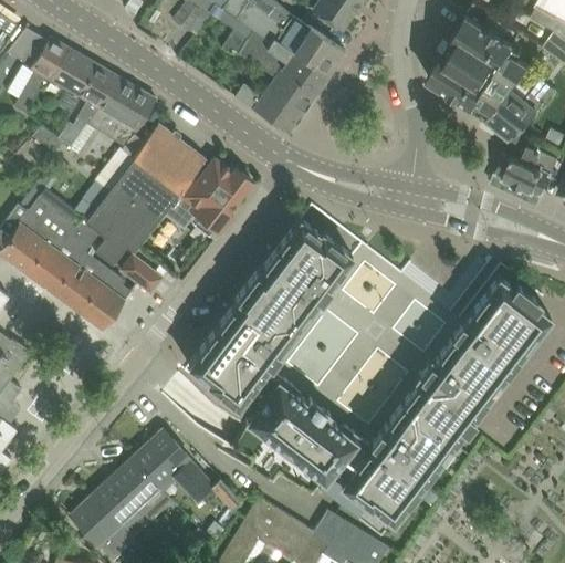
[(131,12),(134,16),(142,2),(137,0),(128,0),(124,9),(131,12)]
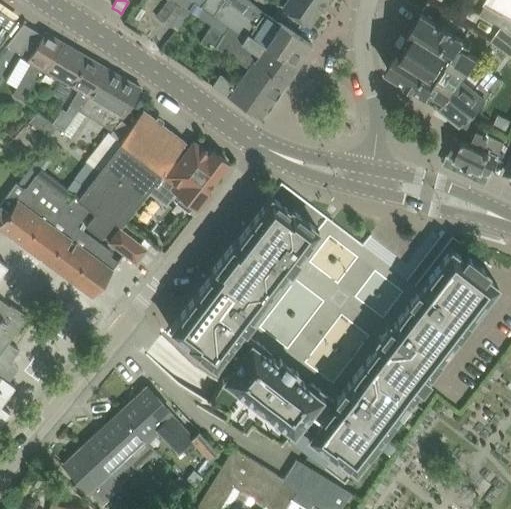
[(222,1),(221,0),(164,0),(167,2),(154,19),(170,31),(179,18),(185,22),(191,12),(211,26),(212,27),(238,46),(255,58),(252,63),(284,85),(295,69),(247,35),(255,23),(226,1),(225,3),(222,1)]
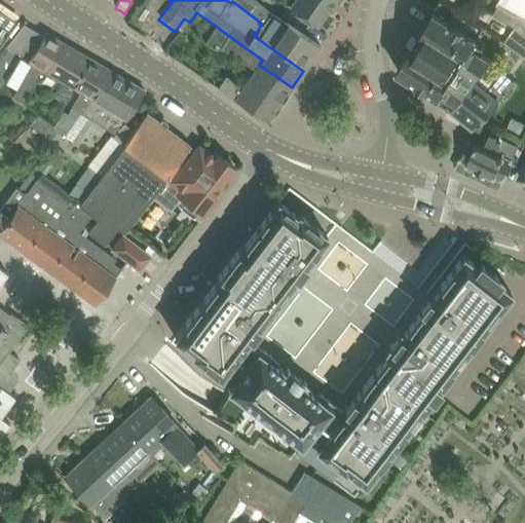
[(227,0),(228,1),(231,3),(232,1),(262,24),(254,36),(303,71),(303,70),(319,48),(287,27),(268,14),(251,0),(227,0)]
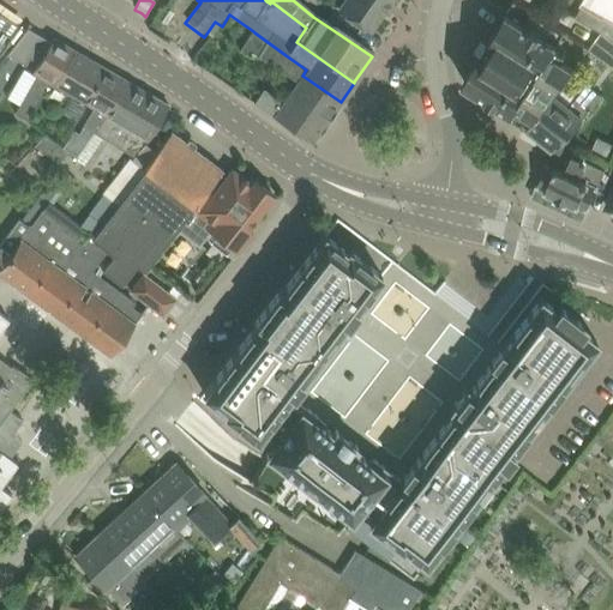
[(343,0),(337,11),(343,16),(370,34),(392,0),(343,0)]
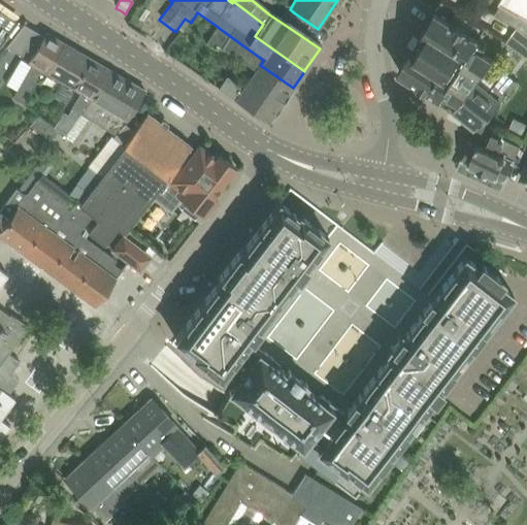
[(526,0),(503,0),(501,6),(505,8),(499,20),(517,30),(526,38),(526,0)]
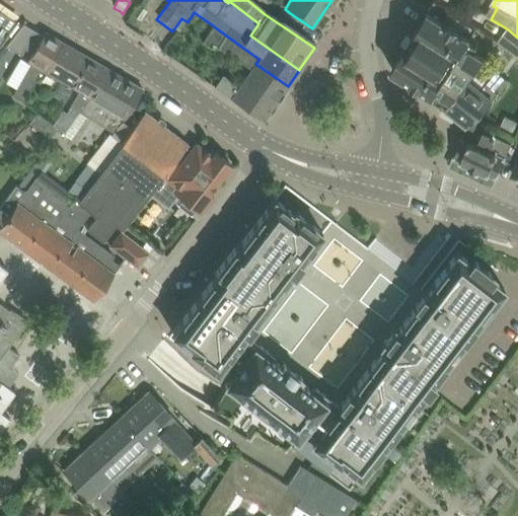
[(483,63),(498,44),(471,27),(452,15),(435,4),(434,5),(428,14),(428,15),(391,72),(407,81),(405,83),(418,93),(431,103),(432,102),(442,108),(443,107),(446,109),(467,83),(483,63)]
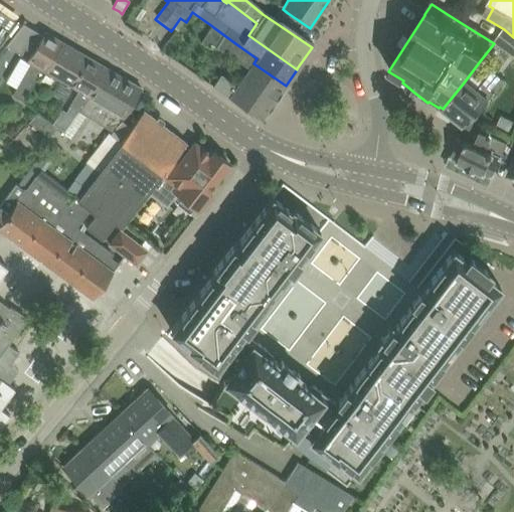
[(0,46),(14,28),(0,18),(0,46)]
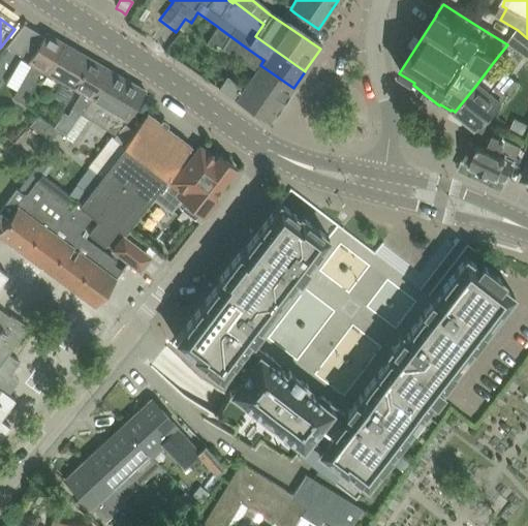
[(63,47),(44,35),(42,39),(23,28),(6,50),(9,51),(21,58),(25,52),(32,57),(27,66),(30,68),(12,101),(24,106),(41,74),(45,76),(63,47)]
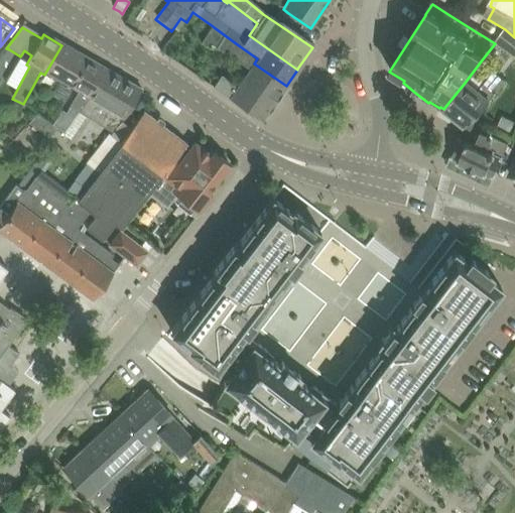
[(262,122),(286,86),(254,63),(257,58),(240,46),(214,27),(203,44),(215,52),(217,49),(249,72),(237,91),(233,88),(234,86),(222,78),(214,89),(262,122)]
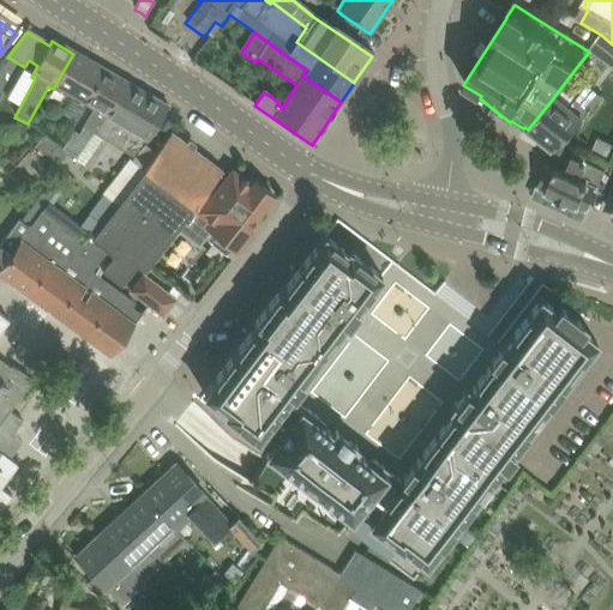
[(612,44),(601,35),(589,52),(612,70),(612,44)]
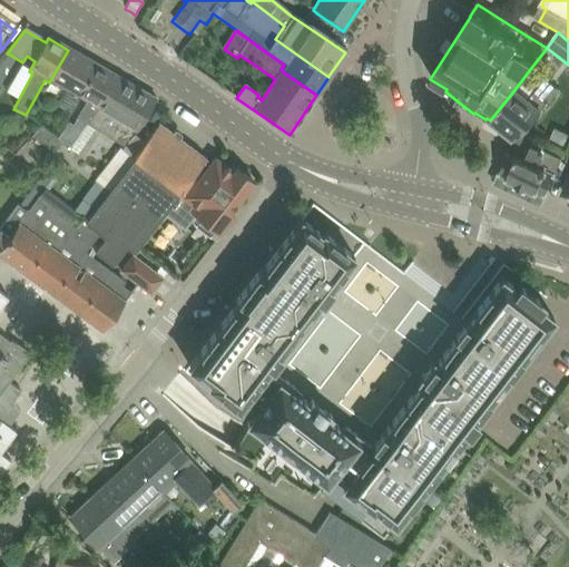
[(74,97),(92,64),(68,50),(49,82),(74,97)]
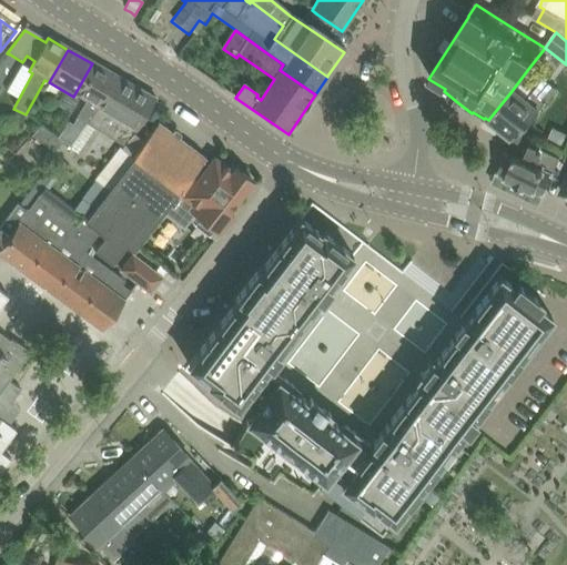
[(97,110),(115,77),(92,63),(73,97),(85,103),(76,120),(85,125),(97,110)]
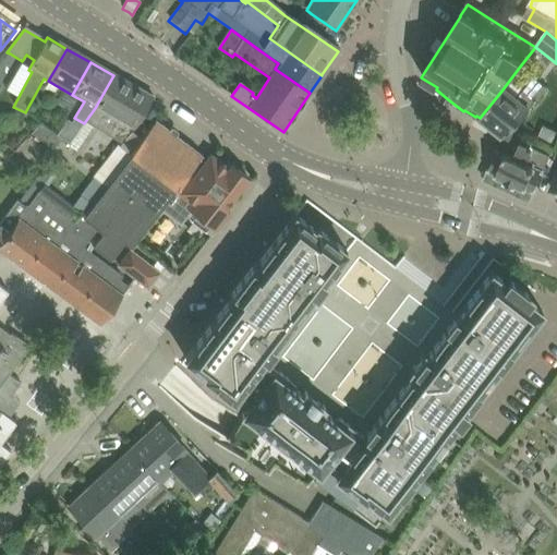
[(95,108),(84,123),(94,129),(95,130),(104,113),(117,121),(107,136),(123,146),(133,130),(152,97),(113,75),(95,108)]
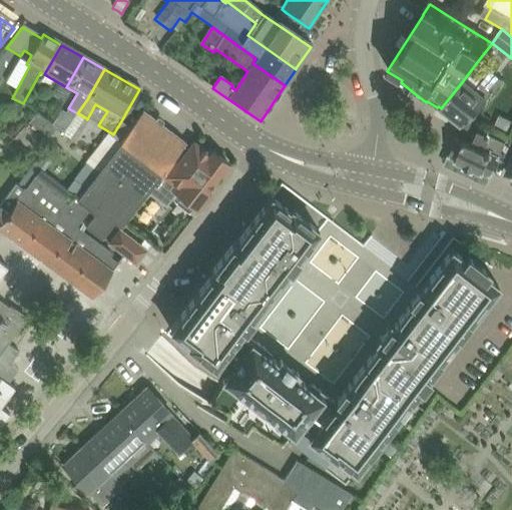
[(462,126),(472,113),(476,116),(502,83),(489,73),(475,92),(462,82),(441,108),(440,109),(442,110),(440,113),(450,121),(452,118),(462,126)]
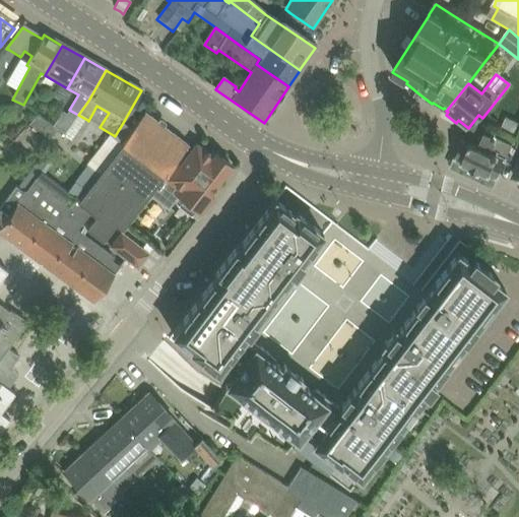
[(87,168),(65,196),(88,213),(95,218),(85,231),(103,243),(115,227),(122,232),(135,214),(150,195),(163,179),(161,179),(174,164),(175,165),(188,148),(163,129),(160,132),(154,127),(156,124),(144,115),(132,131),(129,134),(121,144),(110,136),(86,167),(87,168)]
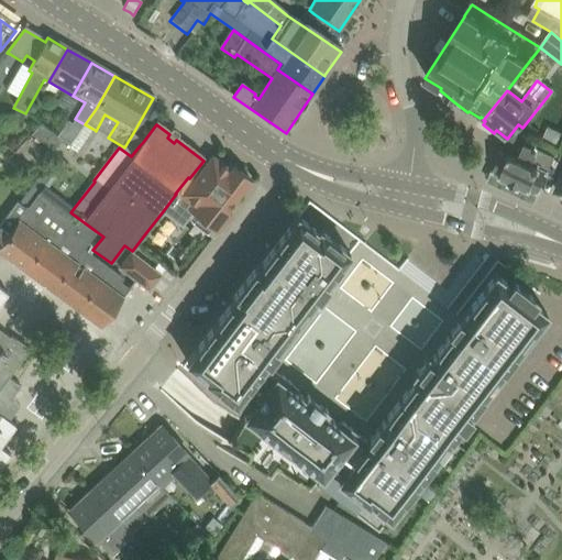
[(508,139),(505,147),(493,174),(538,195),(553,160),(535,151),(538,145),(516,135),(513,141),(508,139)]
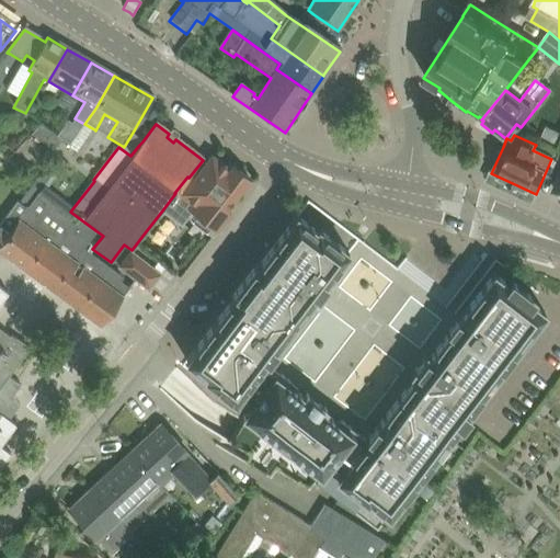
[(191,212),(217,231),(229,215),(228,214),(227,215),(224,212),(248,180),(232,168),(228,173),(210,159),(193,182),(189,178),(187,177),(174,193),(175,193),(162,211),(181,225),(191,212)]
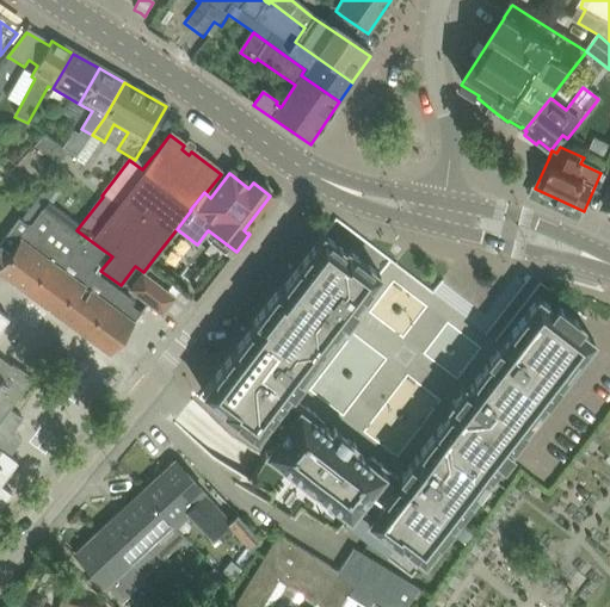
[(88,271),(104,251),(42,206),(26,228),(28,228),(0,266),(0,274),(110,354),(116,346),(117,347),(127,334),(125,333),(140,315),(128,307),(131,303),(88,271)]
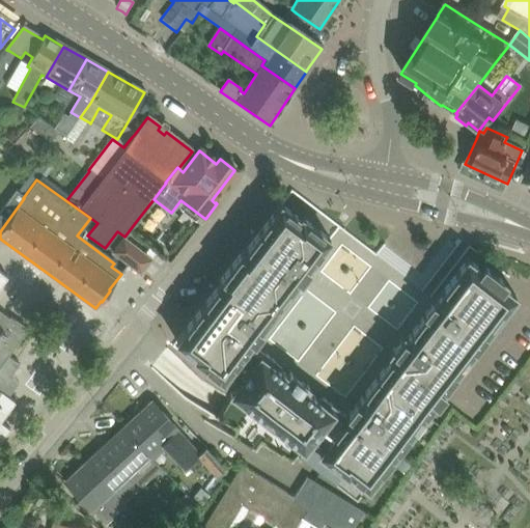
[(8,320),(0,313),(0,288),(7,279),(0,273),(0,231),(24,198),(23,198),(18,194),(16,192),(0,214),(0,444),(10,431),(1,423),(16,404),(0,392),(20,366),(7,357),(27,330),(10,317),(8,320)]
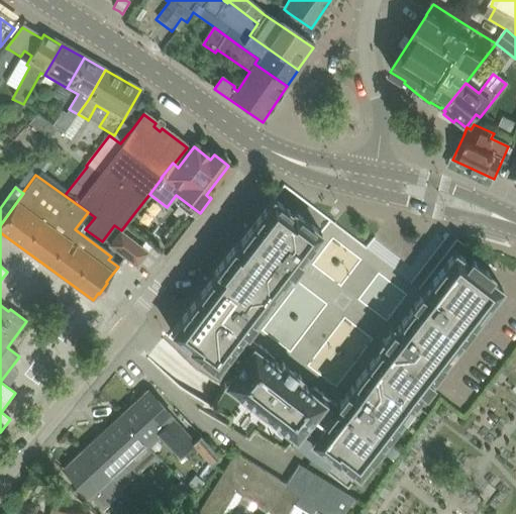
[(413,406),(501,290),(488,280),(489,280),(491,277),(490,276),(472,262),(469,266),(455,255),(425,295),(284,188),(173,333),(191,347),(191,348),(189,349),(216,370),(213,375),(225,385),(224,387),(216,399),(211,409),(229,420),(225,427),(249,442),(254,434),(285,453),(290,446),(347,490),(358,477),(413,406)]
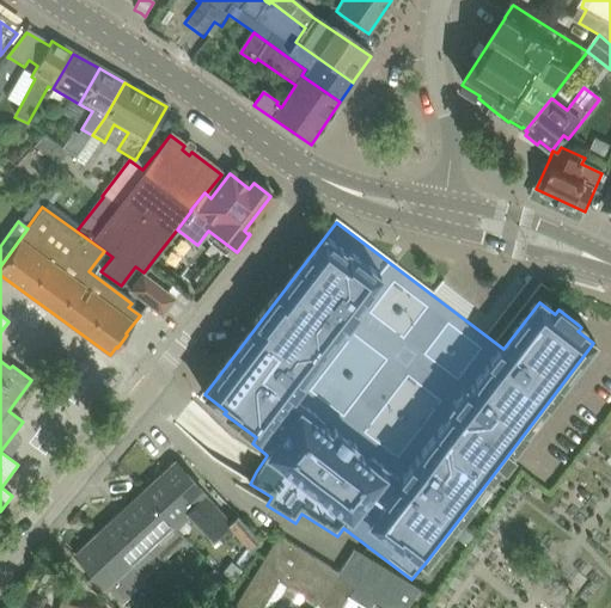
[(141,275),(129,292),(162,317),(175,300),(141,275)]
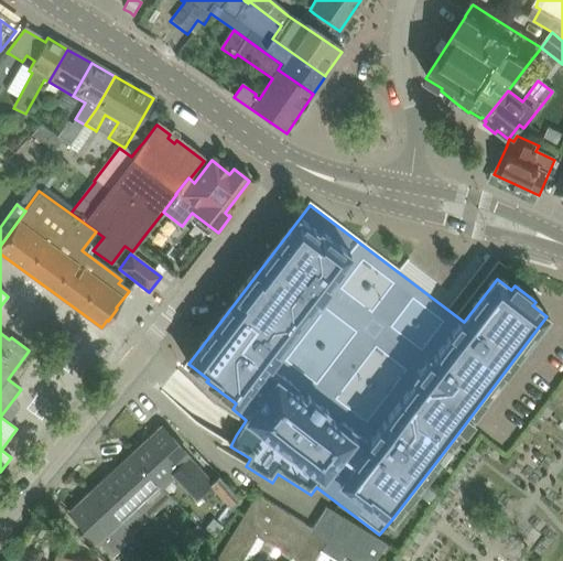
[(162,429),(131,456),(158,485),(171,473),(195,499),(212,484),(187,457),(188,457),(162,429)]
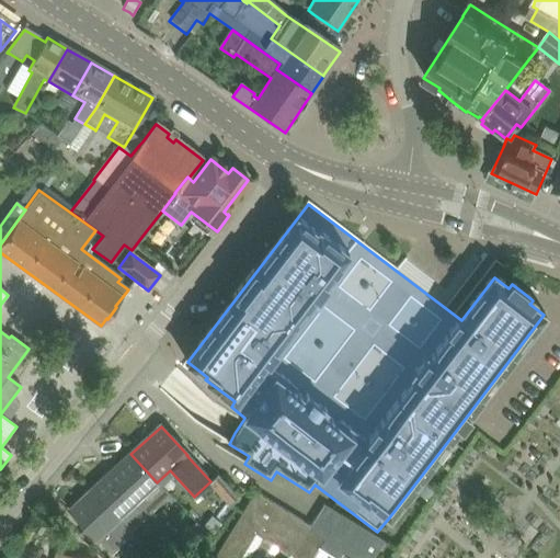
[(130,454),(92,490),(128,530),(167,493),(168,496),(169,496),(157,482),(130,454)]
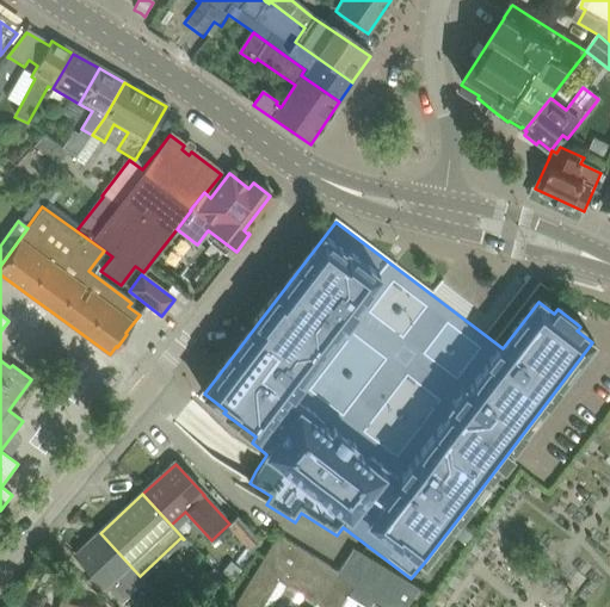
[(238,516),(227,526),(250,551),(258,540),(238,516)]
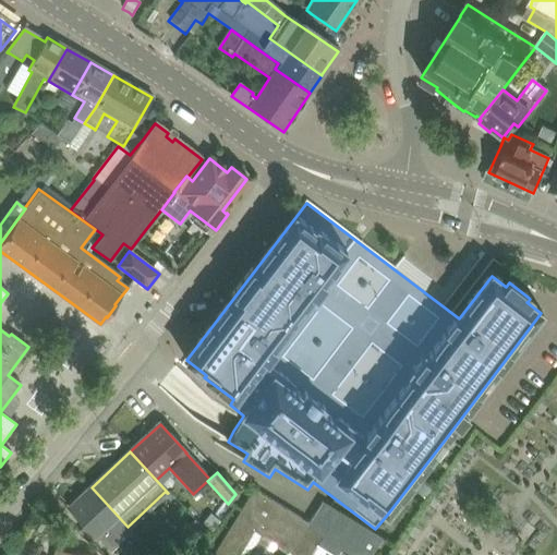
[(92,487),(68,509),(94,538),(95,537),(110,553),(133,532),(128,527),(92,487)]
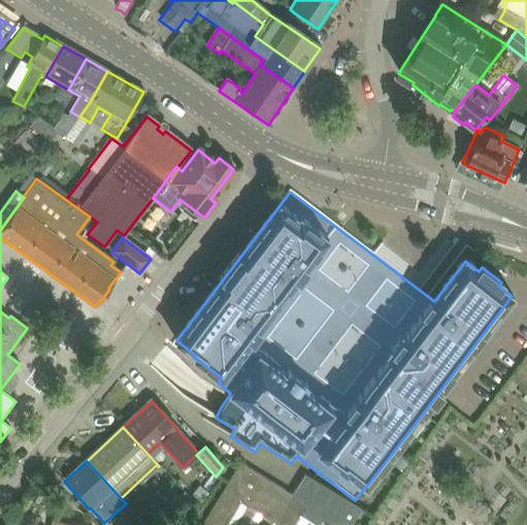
[(237,524),(248,507),(274,524),(275,524),(294,524),(300,516),(315,524),(352,524),(362,511),(343,499),(304,476),(292,496),(239,464),(203,523),(205,524),(237,524)]
